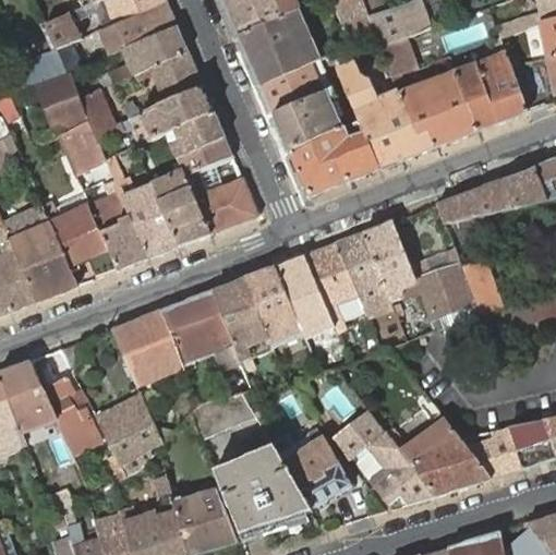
[(94,0),(84,4),(95,29),(98,28),(105,25),(161,0),(94,0)]
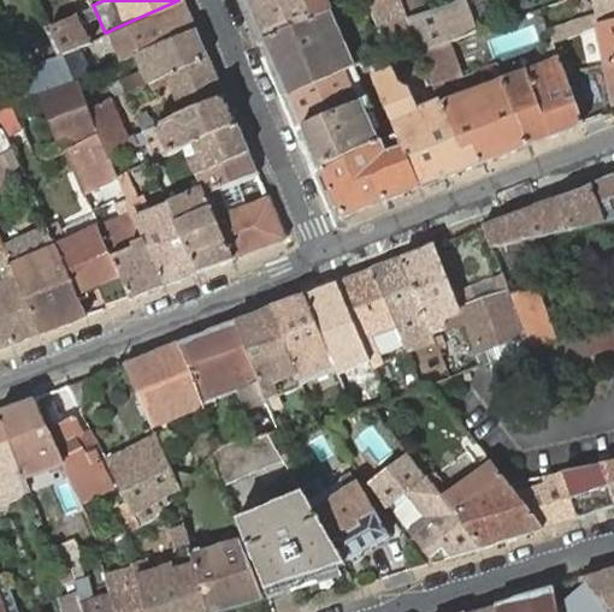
[(193,28),(181,0),(178,0),(116,28),(108,31),(119,58),(135,52),(193,28)]
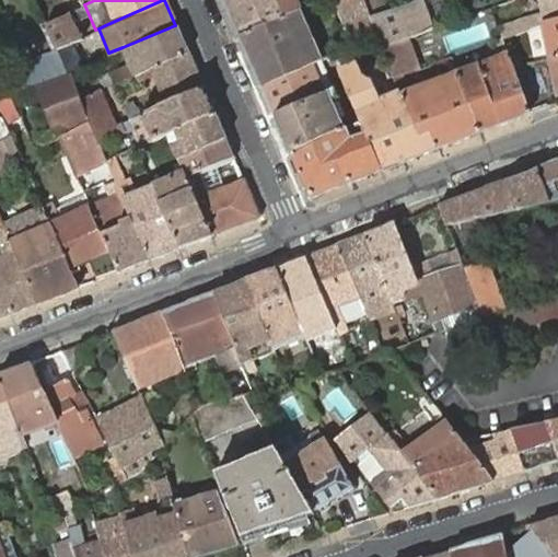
[(223,0),(239,33),(298,8),(295,0),(223,0)]
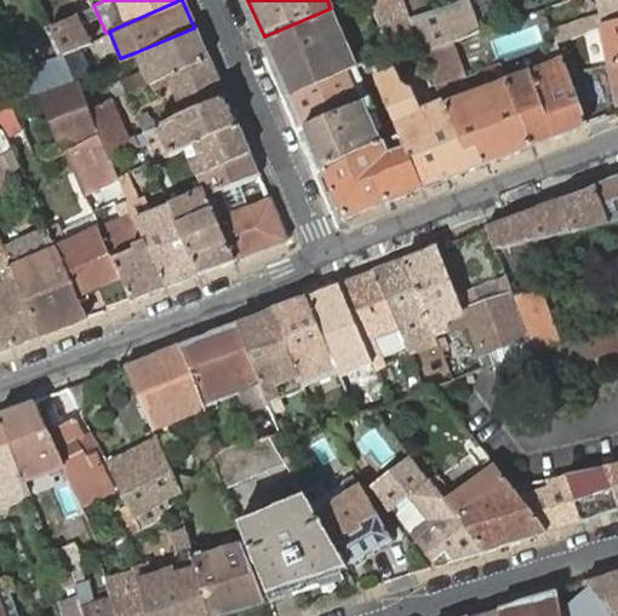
[(366,0),(387,49),(396,45),(417,36),(408,16),(402,0),(366,0)]
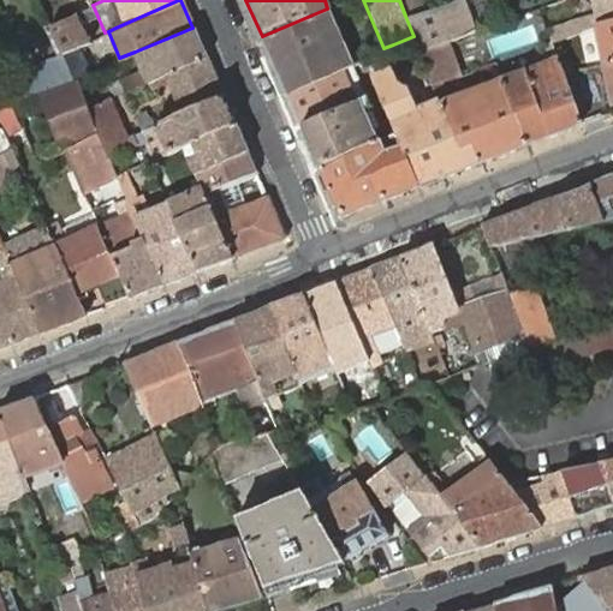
[(399,0),(405,16),(428,9),(424,0),(399,0)]
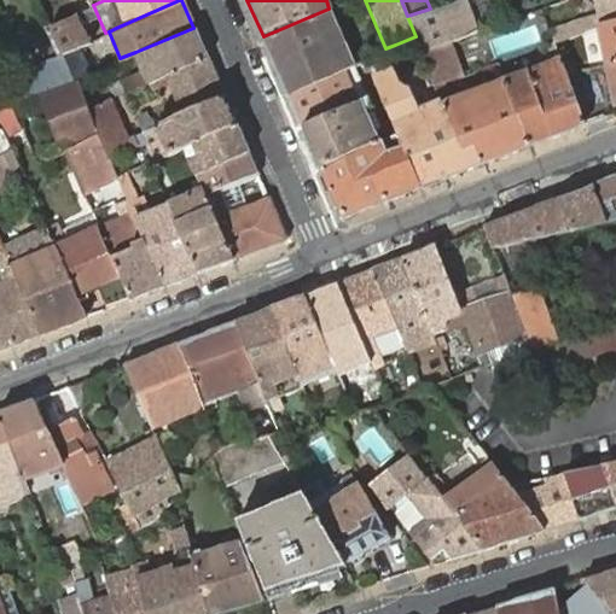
[(430,9),(407,16),(416,36),(419,50),(420,48),(447,39),(476,29),(465,0),(452,0),(430,9)]
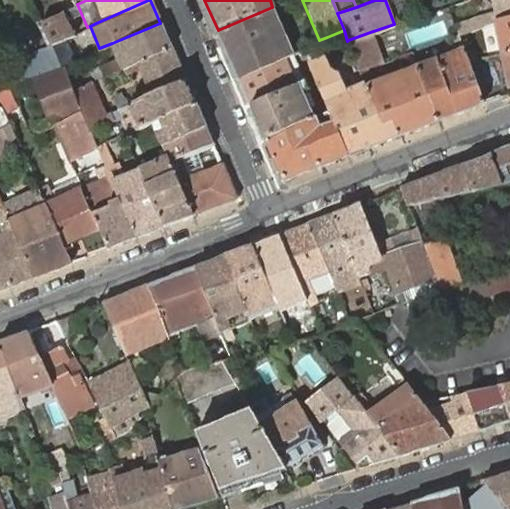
[(509,15),(509,0),(497,0),(499,11),(487,14),(466,19),(455,24),(459,33),(465,31),(497,19),(509,15)]
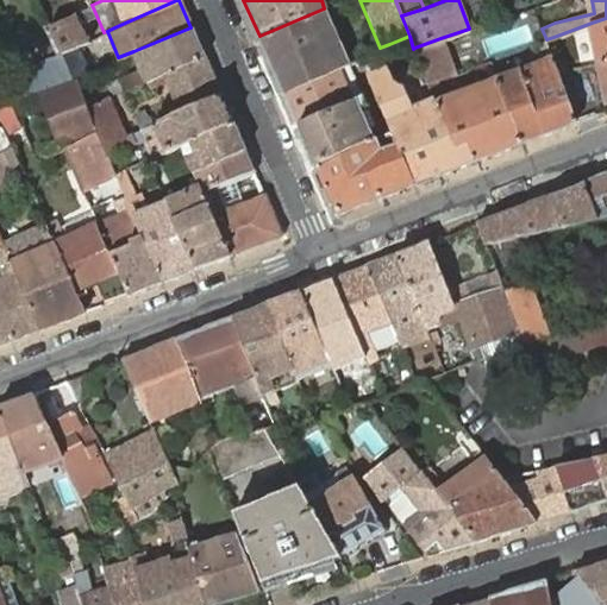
[(283,90),(348,62),(324,8),(260,36),(283,90)]
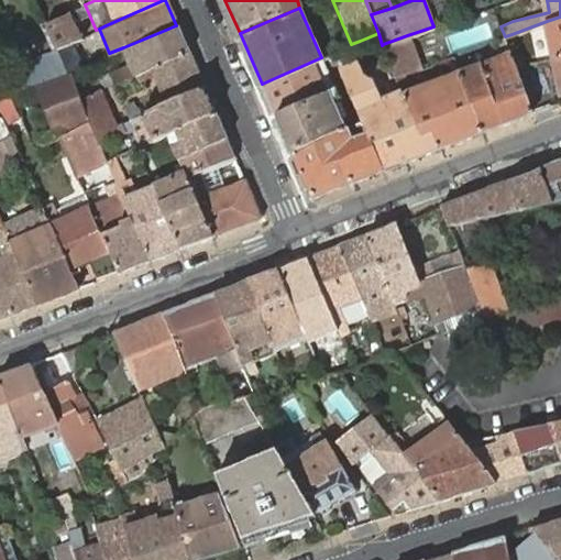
[(69,10),(45,21),(56,47),(81,36),(69,10)]
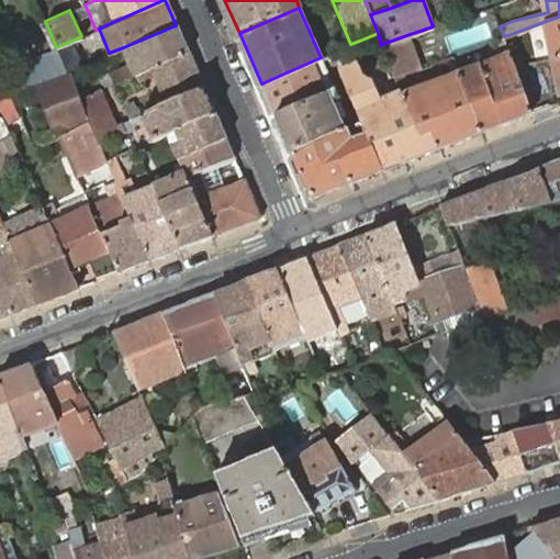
[(559,54),(559,17),(546,21),(549,33),(547,37),(549,47),(552,49),(553,56),(559,54)]
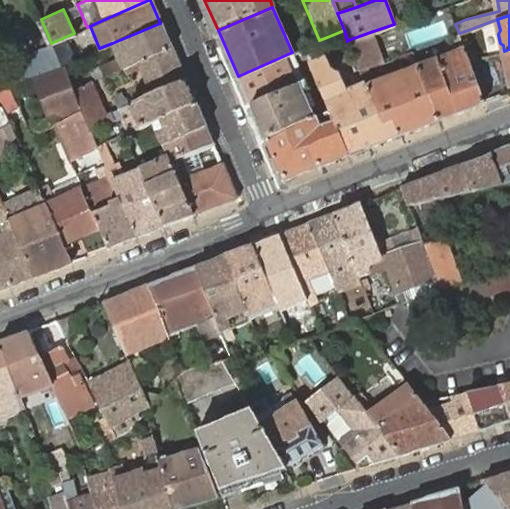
[(170,45),(160,23),(112,43),(118,56),(103,62),(107,71),(121,65),(122,67),(124,72),(138,66),(150,93),(184,78),(170,45)]
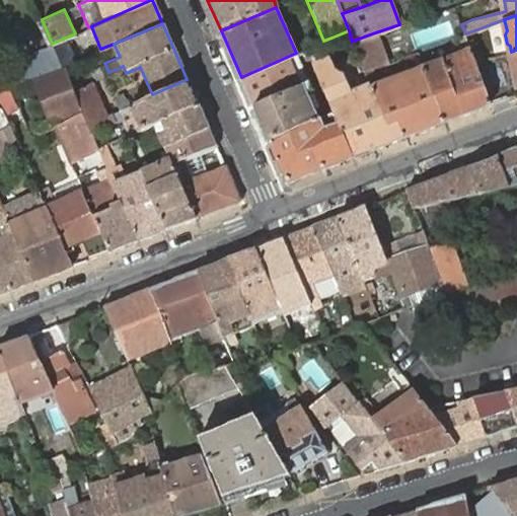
[(375,32),(353,41),(365,71),(373,67),(387,62),(375,32)]
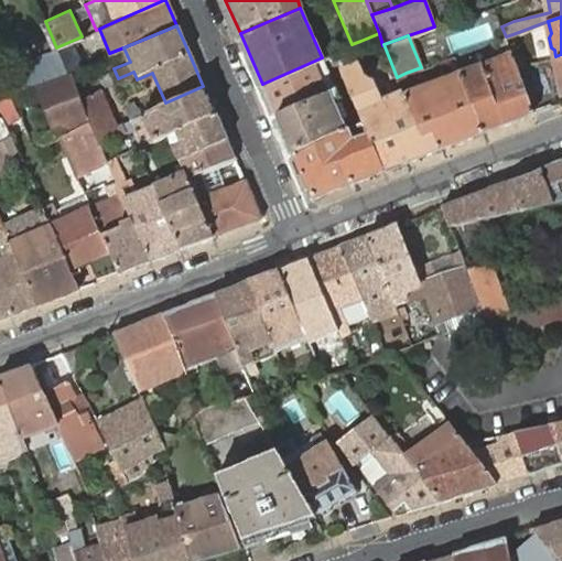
[(32,60),(18,65),(18,66),(26,87),(35,84),(65,72),(57,50),(43,55),(42,53),(31,56),(32,60)]
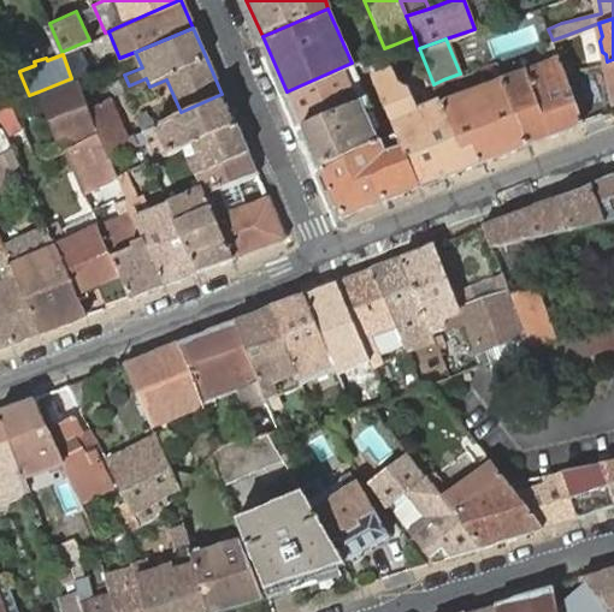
[(301,124),(366,95),(358,78),(361,77),(360,71),(369,67),(364,58),(352,63),(287,91),(301,124)]
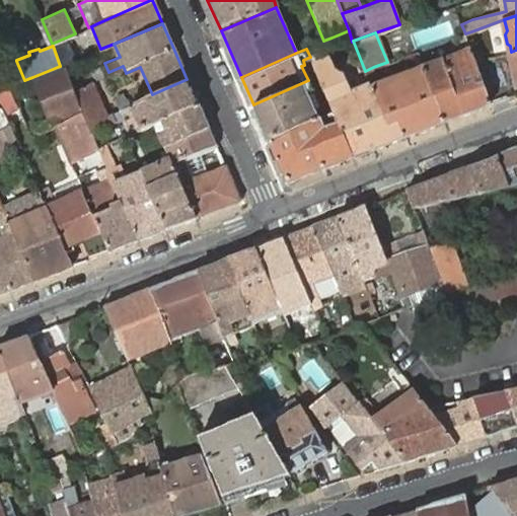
[(474,59),(471,50),(425,68),(444,121),(491,102),(474,59)]
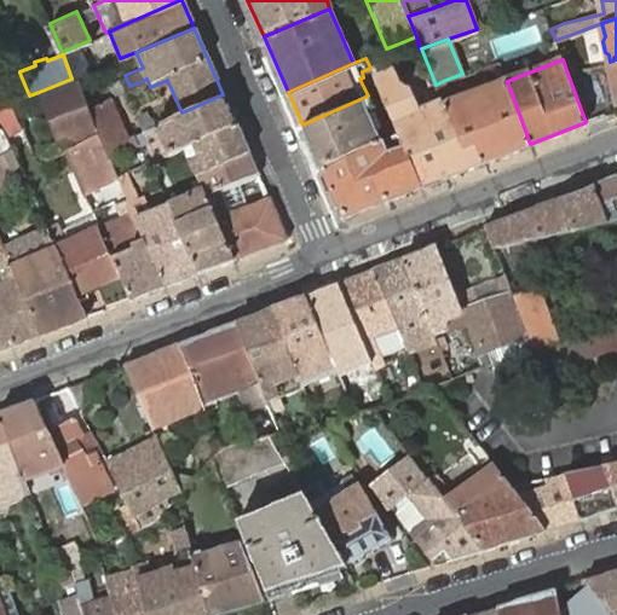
[(610,62),(566,70),(586,122),(611,112),(600,85),(615,79),(610,62)]
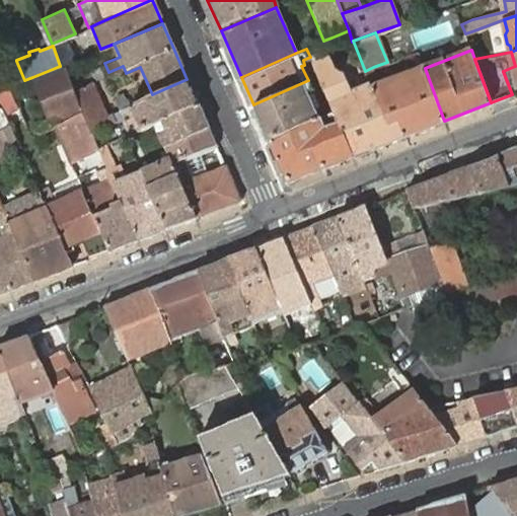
[(352,155),(403,136),(397,120),(386,124),(370,83),(356,89),(354,94),(354,95),(345,99),(343,95),(346,90),(340,77),(335,75),(334,76),(326,59),(313,65),(318,76),(329,103),(333,109),(352,155)]
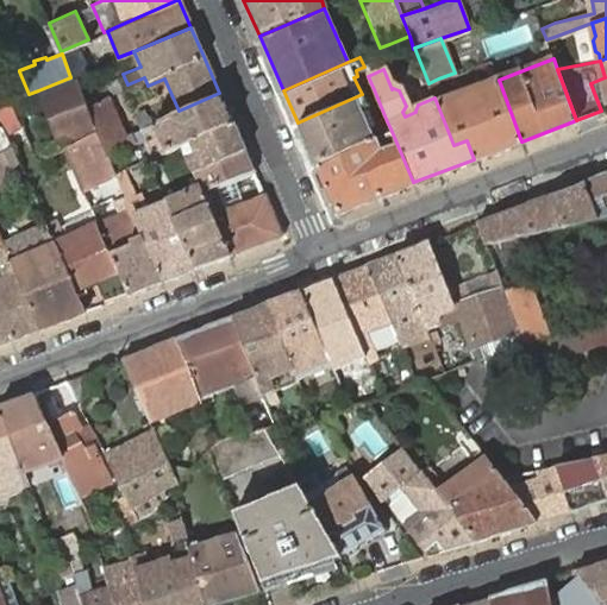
[(29,94),(19,71),(7,77),(17,99),(29,94)]
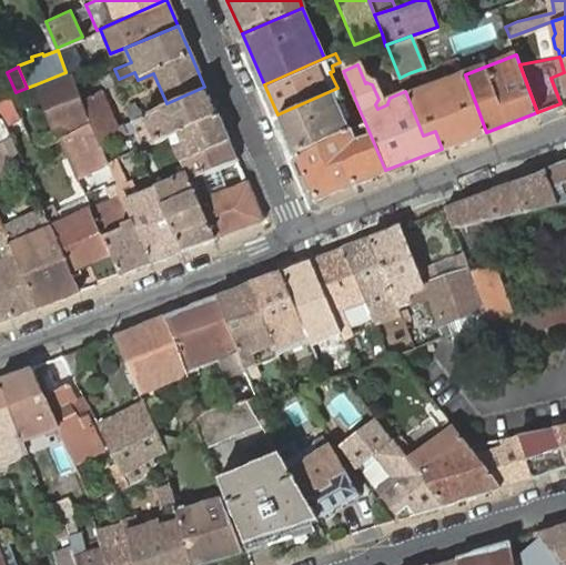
[(66,72),(36,84),(56,138),(58,137),(66,133),(86,123),(66,72)]
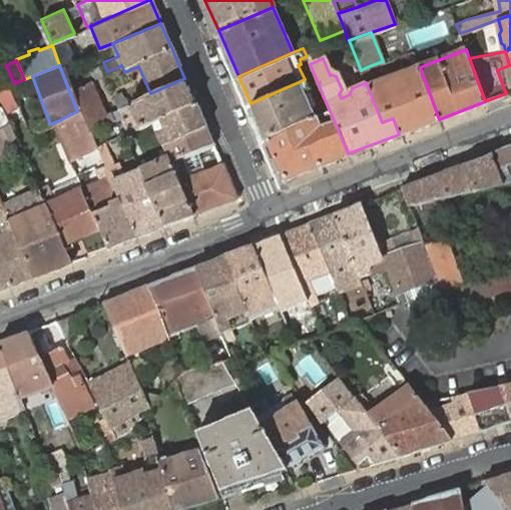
[(369,66),(361,70),(366,82),(382,122),(393,118),(399,134),(439,119),(420,67),(375,83),(369,66)]
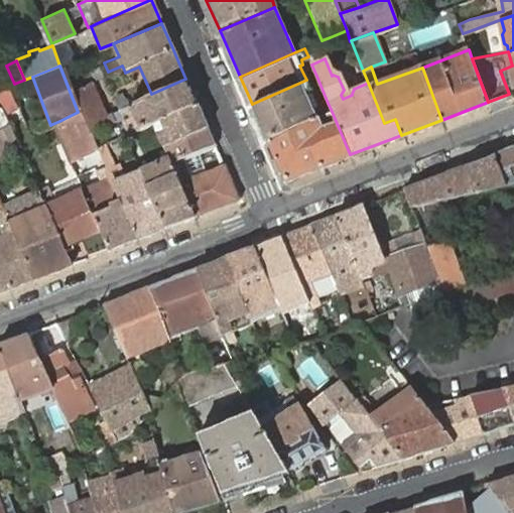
[(197,102),(185,79),(151,94),(128,104),(138,127),(151,121),(162,117),(197,102)]
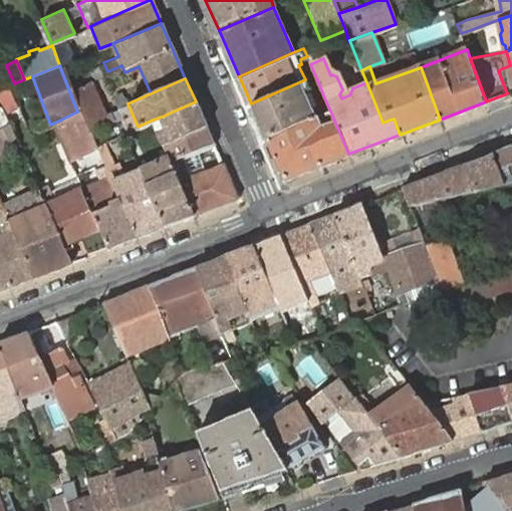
[(251,103),(265,137),(329,108),(326,102),(315,107),(306,87),(308,86),(305,79),(251,103)]
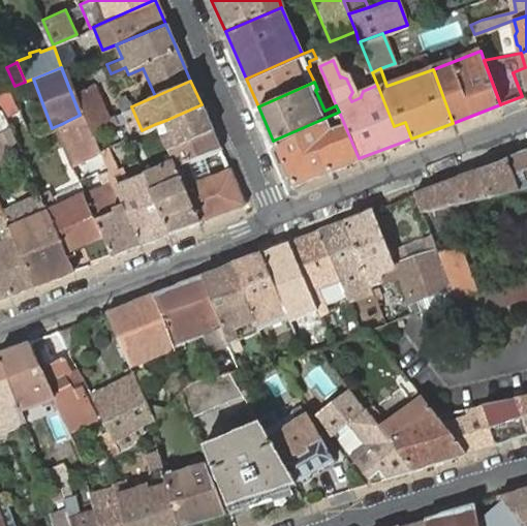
[(81,88),(81,87),(72,91),(82,114),(83,114),(92,133),(117,123),(113,114),(106,117),(92,84),(81,88)]
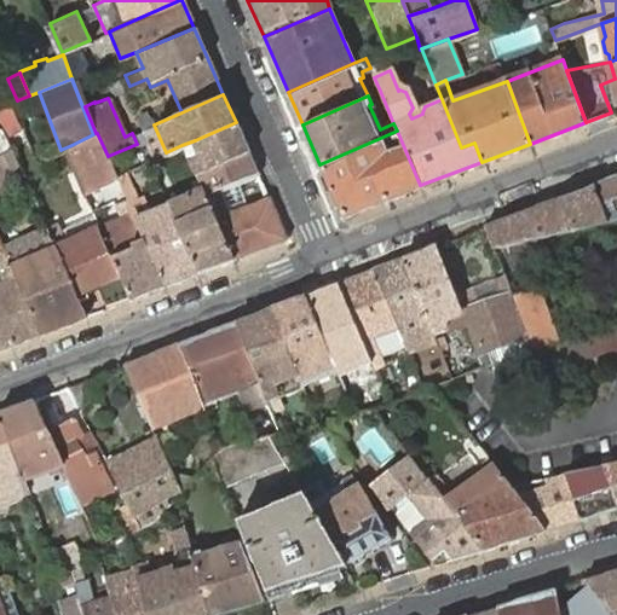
[(140,131),(154,125),(150,117),(148,119),(144,111),(134,115),(140,131)]
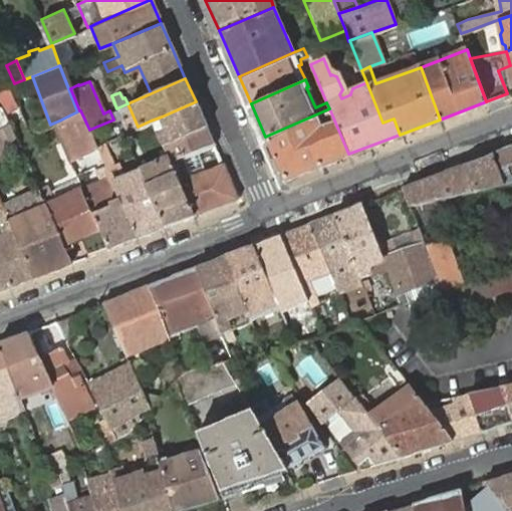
[(205,124),(196,101),(162,116),(167,126),(156,132),(162,145),(170,141),(205,124)]
